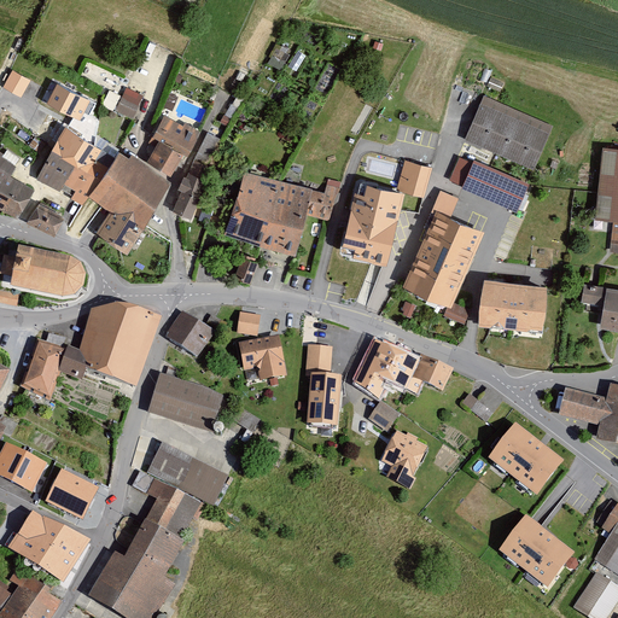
[(4,86),(23,95),(31,77),(13,68),(4,86)]
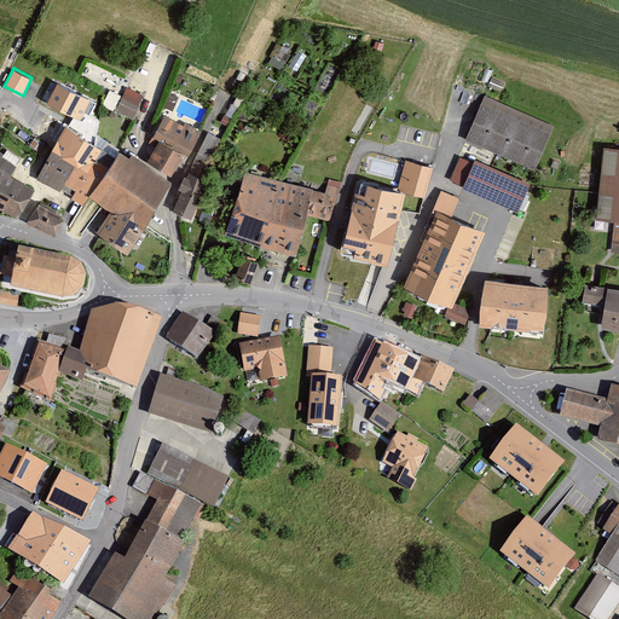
[(90,102),(57,86),(48,105),(81,120),(90,102)]
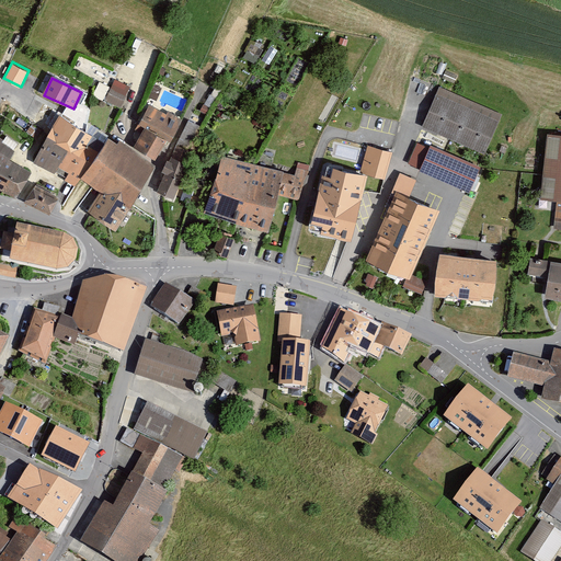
[(113,87),(100,81),(94,95),(123,105),(130,84),(115,79),(113,87)]
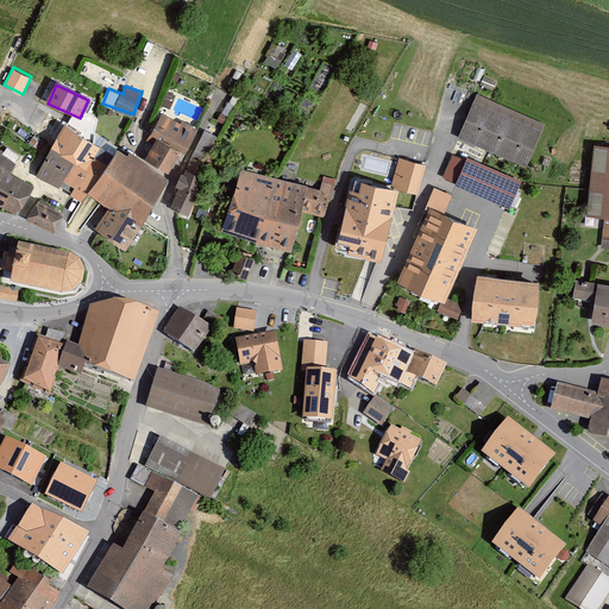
[(545,121),(477,93),(459,137),(527,164),(545,121)]
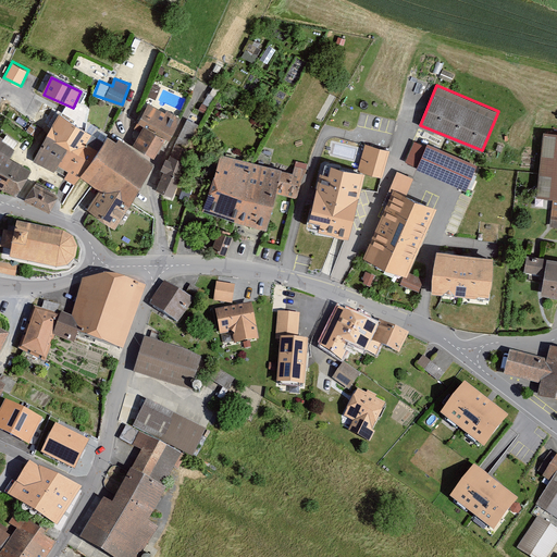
[(137,120),(147,125),(168,136),(170,138),(180,119),(148,101),(137,120)]
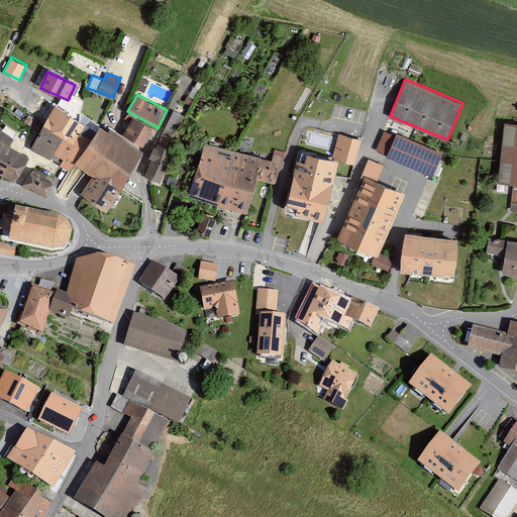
[(186,115),(174,110),(167,125),(179,130),(186,115)]
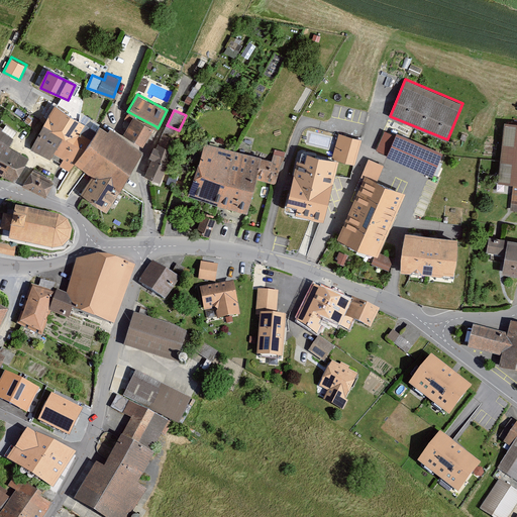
[(136,116),(124,134),(143,145),(156,126),(136,116)]
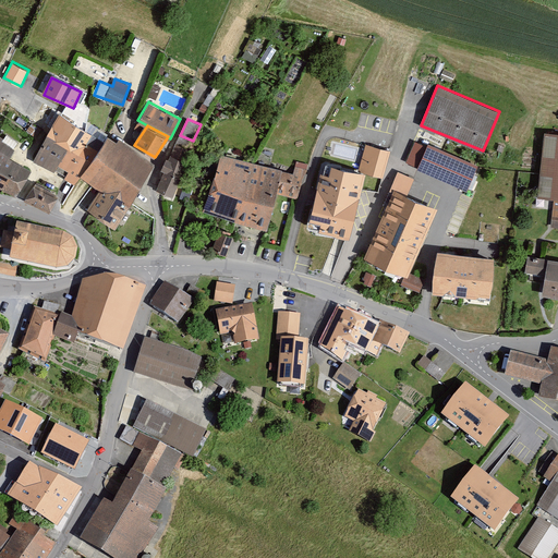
[(537,196),(553,197),(557,197),(557,132),(544,131),(537,196)]
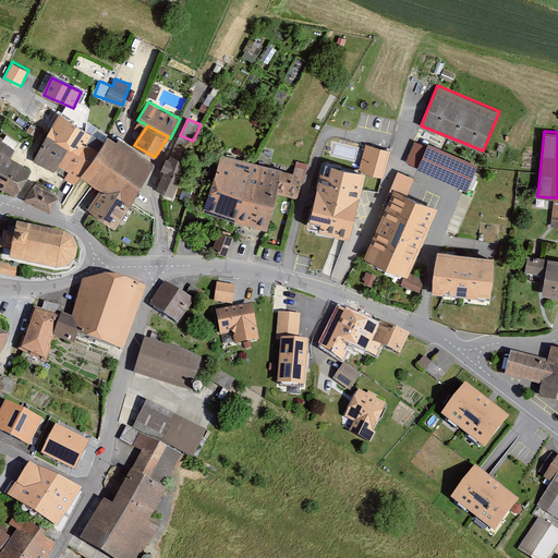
[(55,170),(69,145),(48,132),(34,160),(55,170)]
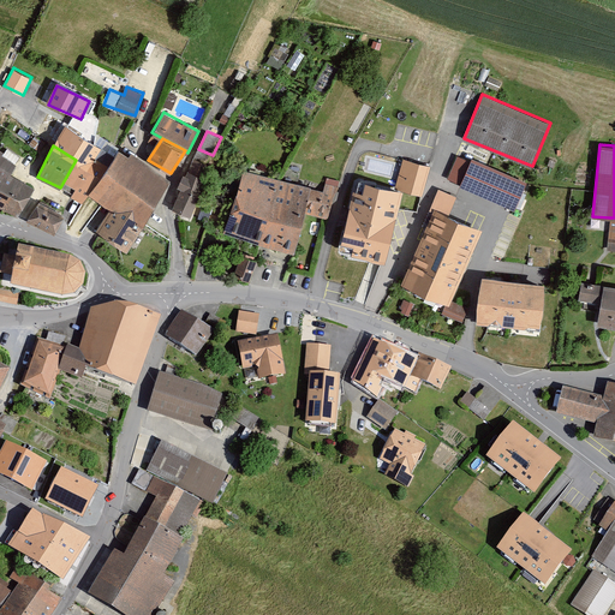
[(100,173),(89,191),(111,206),(142,224),(175,177),(171,173),(148,160),(118,147),(100,173)]
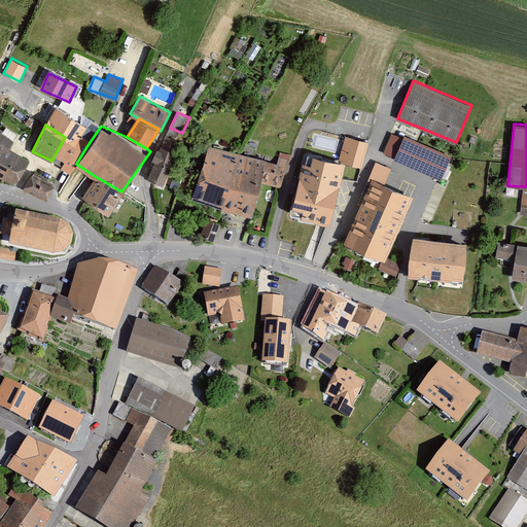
[(13,140),(0,130),(0,176),(15,183),(21,175),(30,160),(7,147),(13,140)]
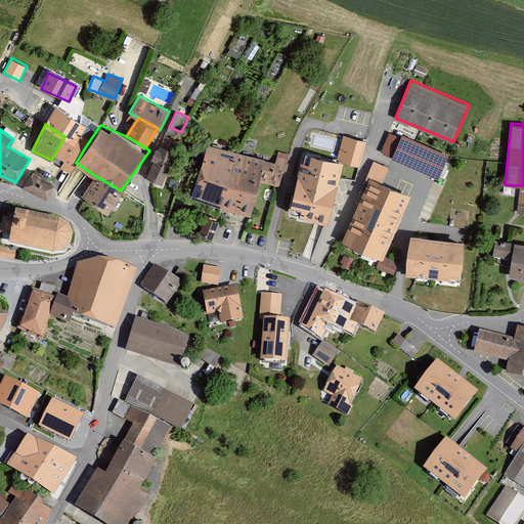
[(448,153),(402,133),(392,157),(439,176),(448,153)]
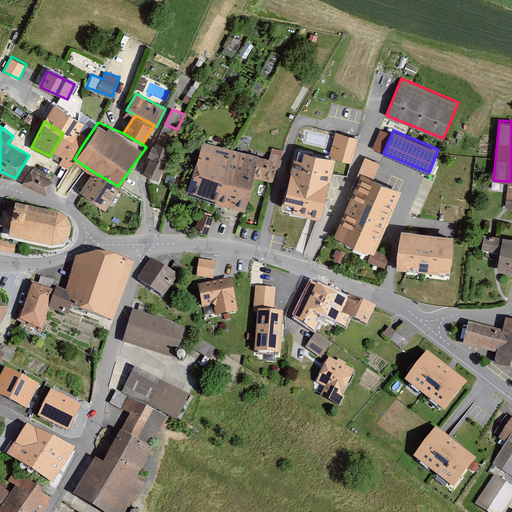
[(329,156),(297,147),(282,205),(320,215),(335,159),(352,163),(358,138),(336,132),(329,156)]
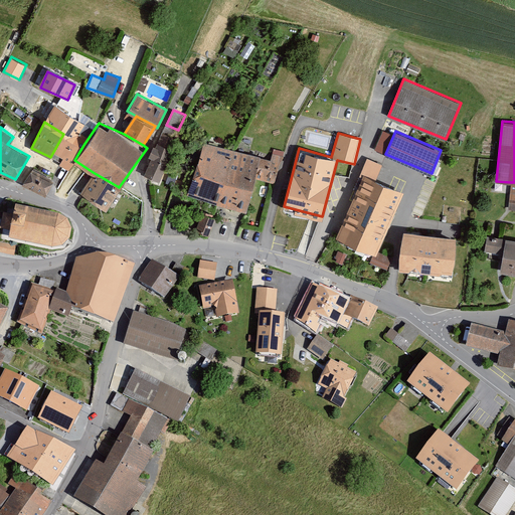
[(68,169),(74,160),(83,145),(63,134),(50,157),(68,169)]
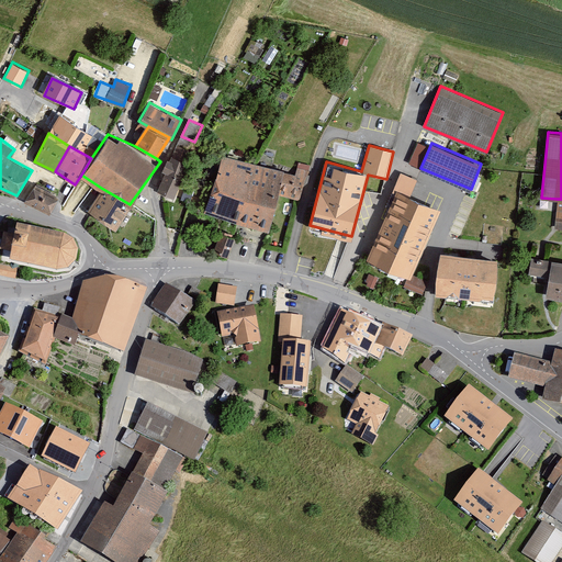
[(189,158),(171,152),(165,169),(168,170),(160,190),(176,195),(189,158)]
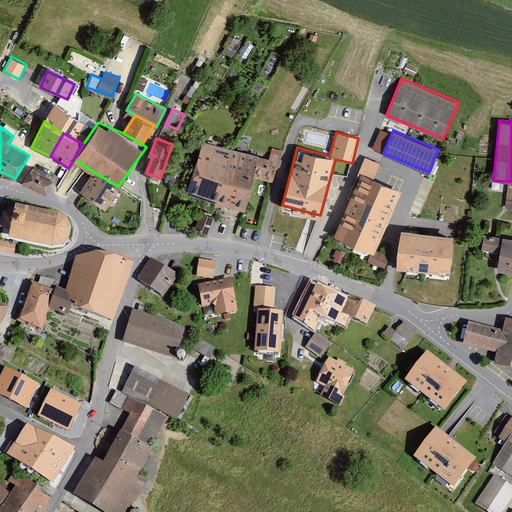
[(280,160),(202,141),(189,194),(206,198),(244,207),(252,179),(252,176),(275,181),(280,160)]
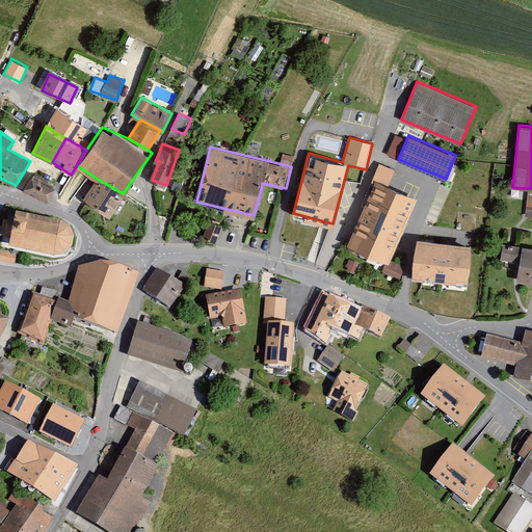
[(48,201),(55,186),(31,175),(24,189),(48,201)]
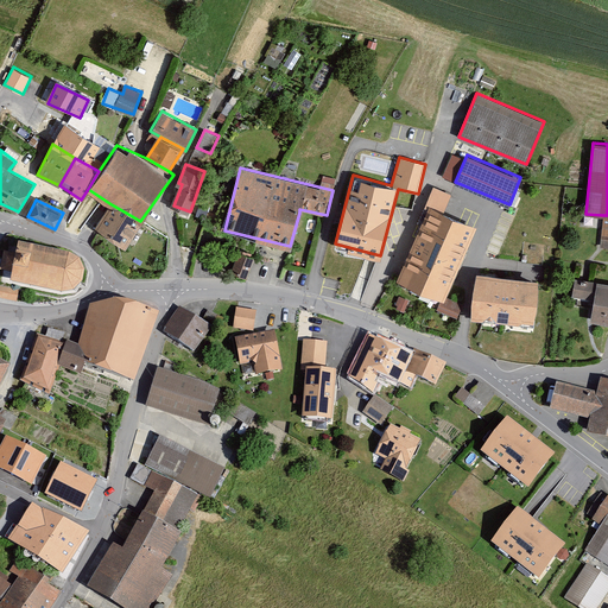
[(140,221),(109,203),(95,227),(125,247),(140,221)]
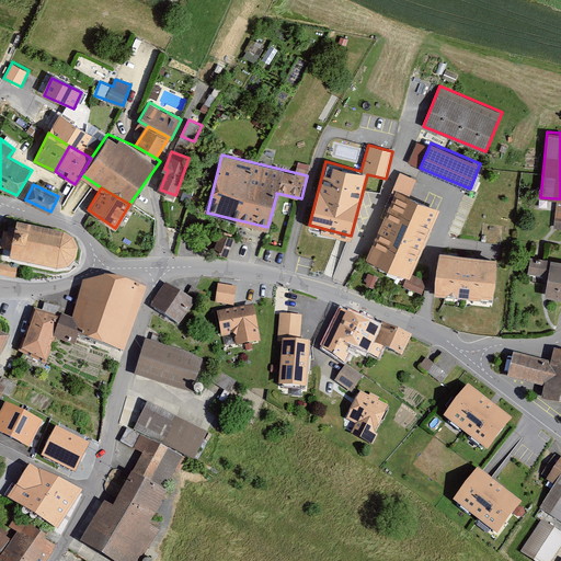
[(439,207),(396,189),(366,258),(410,275),(439,207)]
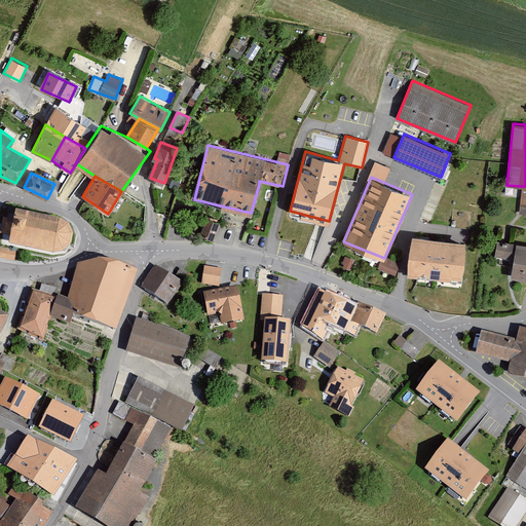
[(3,217),(0,233),(10,235),(8,243),(52,252),(63,249),(69,242),(72,231),(68,224),(60,218),(15,209),(13,219),(3,217)]
